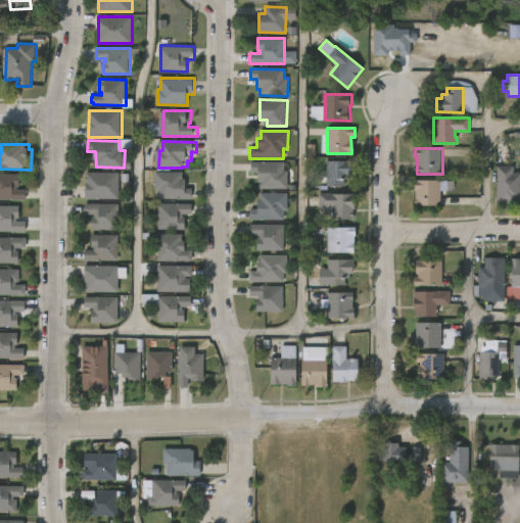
[(353,174),(350,175),(350,180),(346,179),(346,186),(328,186),(329,160),(353,161),(353,174)]
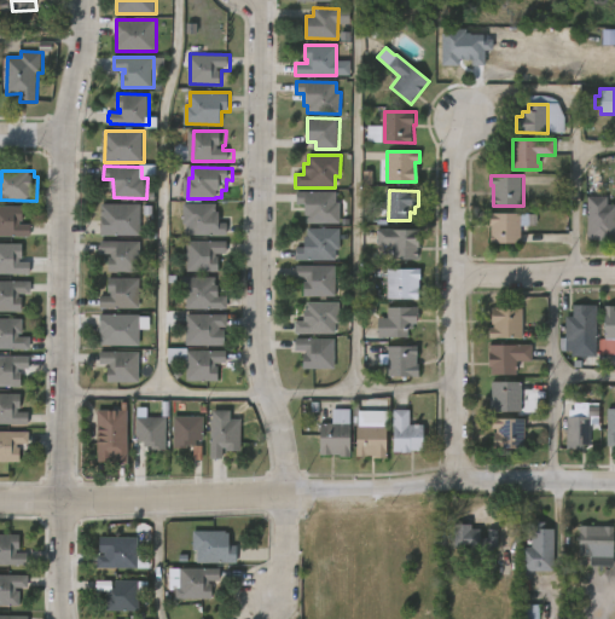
[(336,192),(336,202),(340,202),(340,224),(308,224),(308,217),(303,217),(303,203),(296,203),(296,192),(336,192)]
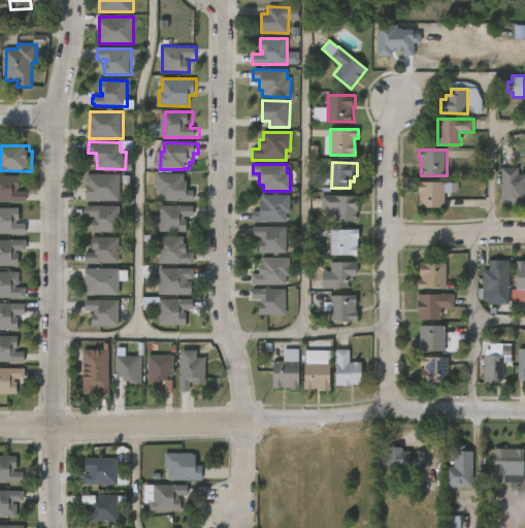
[(521,167),(521,174),(524,174),(524,206),(503,206),(503,167),(521,167)]
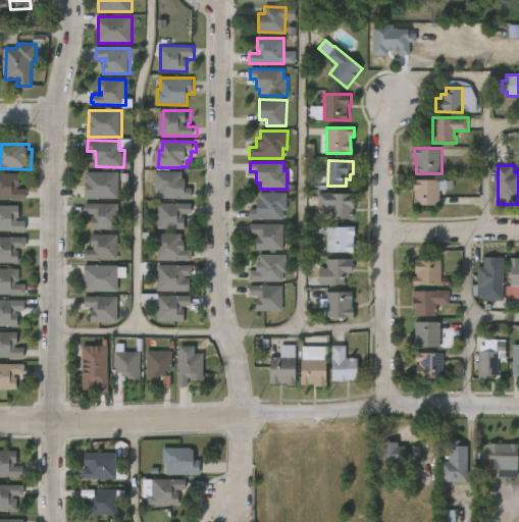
[(183,171),(184,188),(192,188),(191,199),(157,198),(158,171),(183,171)]
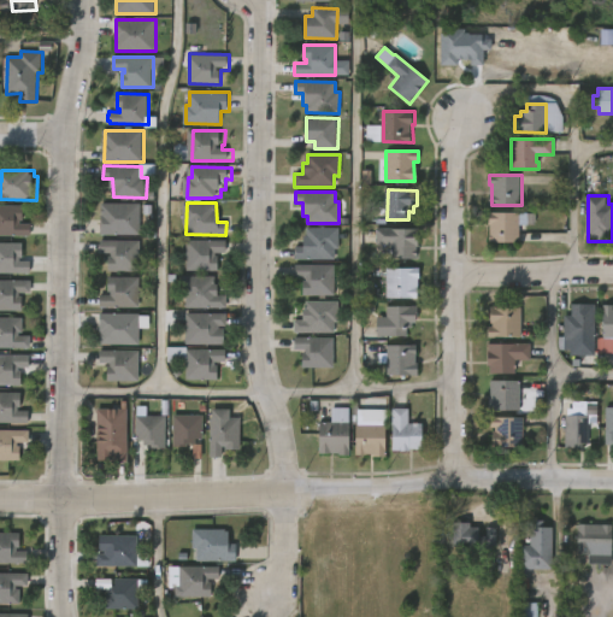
[(142,204),(142,235),(102,234),(104,204),(142,204)]
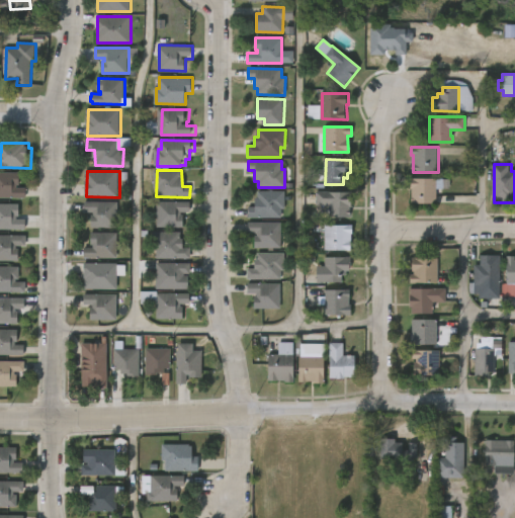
[(0,173),(24,173),(24,185),(21,185),(20,188),(30,188),(30,198),(0,197),(0,173)]
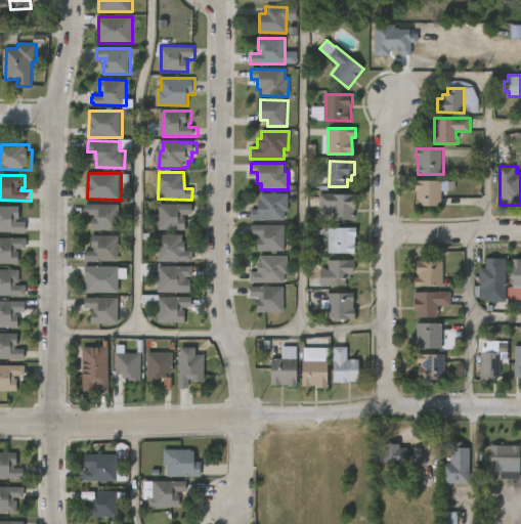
[(461,181),(461,191),(442,190),(441,207),(415,207),(417,190),(415,190),(416,180),(461,181)]
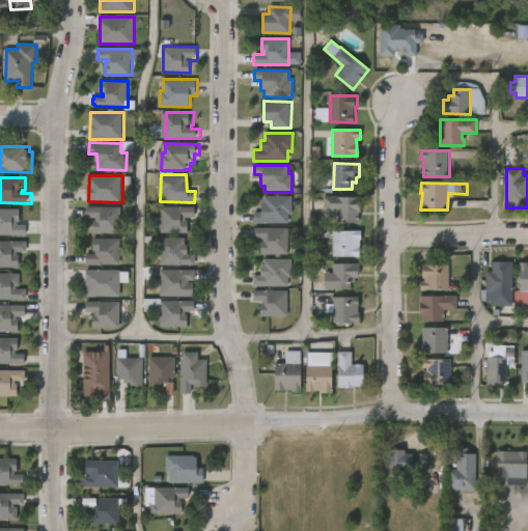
[(288,223),(253,223),(253,213),(259,213),(259,203),(265,203),(265,196),(292,196),(292,215),(288,215),(288,223)]
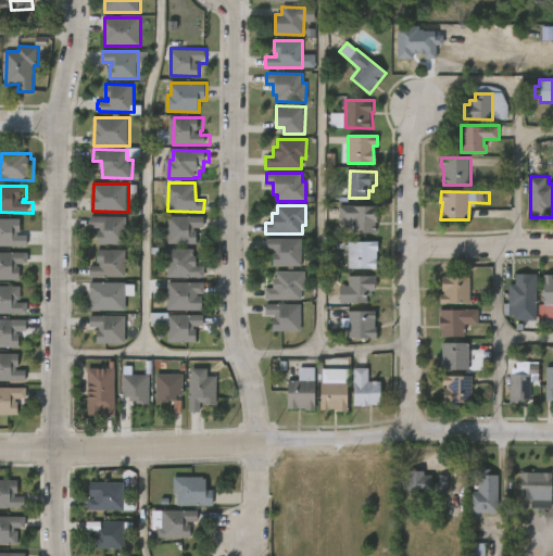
[(377,223),(375,223),(375,234),(352,234),(353,220),(339,220),(339,205),(377,206),(377,223)]
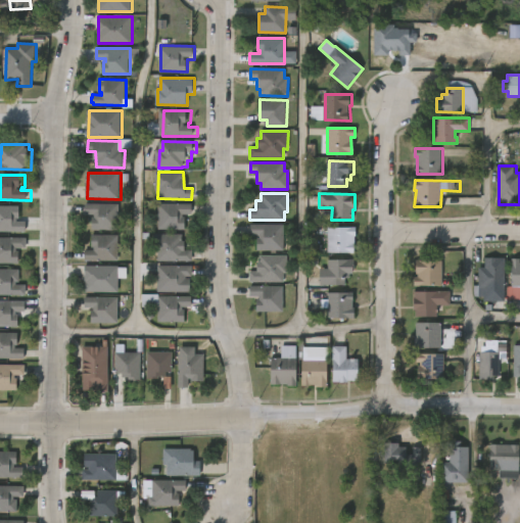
[(121,204),(120,230),(93,229),(93,217),(96,217),(96,214),(87,214),(87,203),(121,204)]
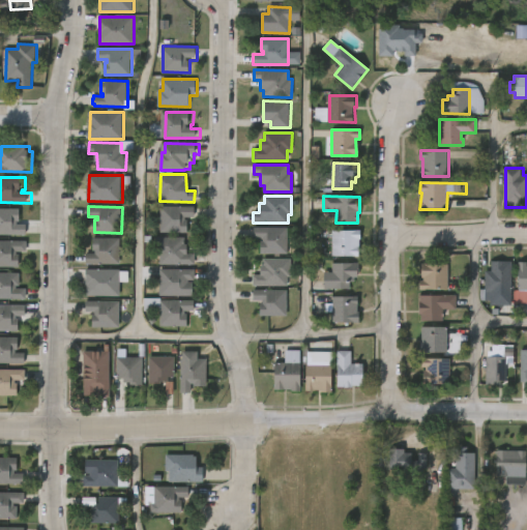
[(184,219),(186,221),(186,233),(159,233),(159,207),(195,207),(195,217),(184,217),(184,219)]
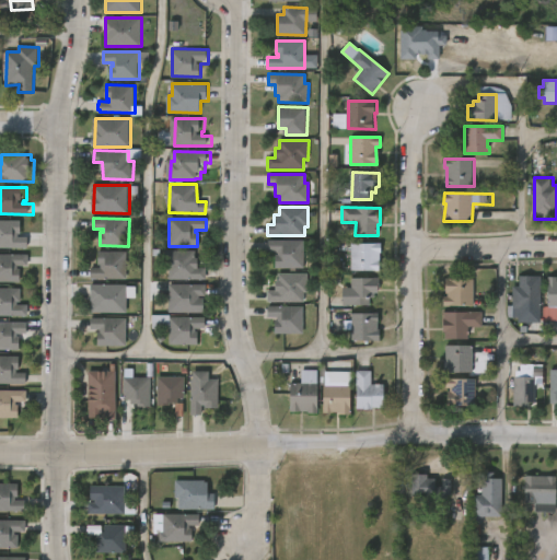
[(0,220),(25,221),(25,235),(22,235),(22,237),(34,237),(33,249),(0,248),(0,220)]
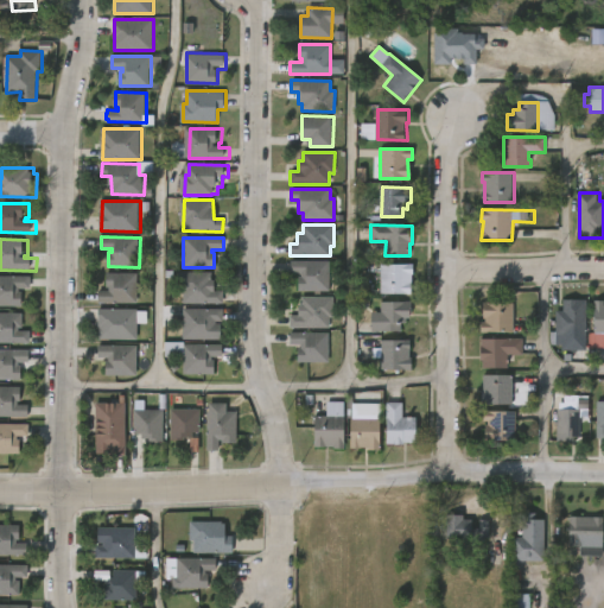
[(330,263),(329,291),(297,291),(297,277),(300,277),(300,273),(290,273),(290,261),(330,263)]
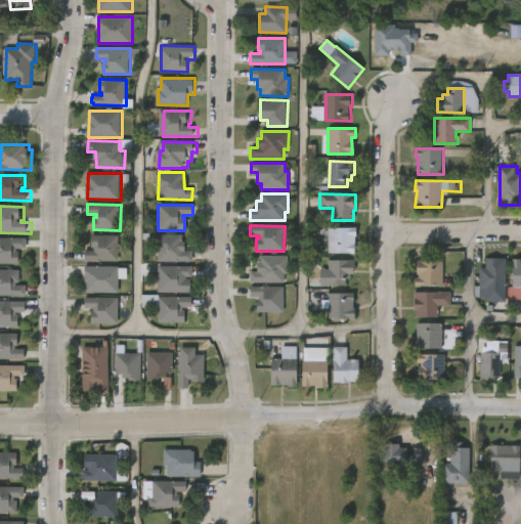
[(355,254),(330,254),(330,228),(355,228),(355,254)]
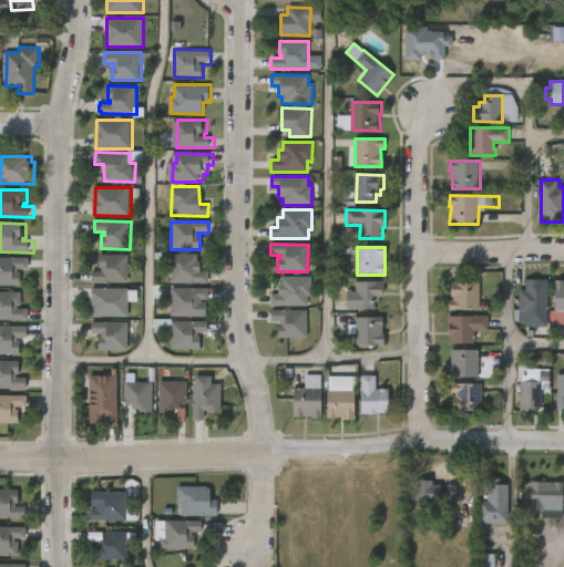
[(207,281),(207,284),(171,284),(172,254),(196,255),(196,261),(198,261),(198,271),(207,272),(207,281)]
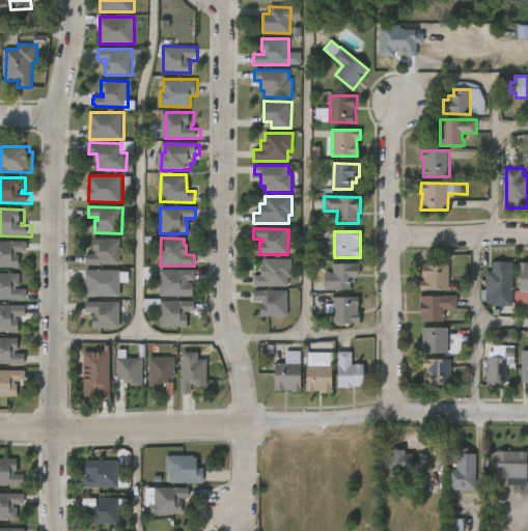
[(121,239),(122,264),(87,264),(87,254),(98,254),(98,251),(94,251),(94,239),(121,239)]
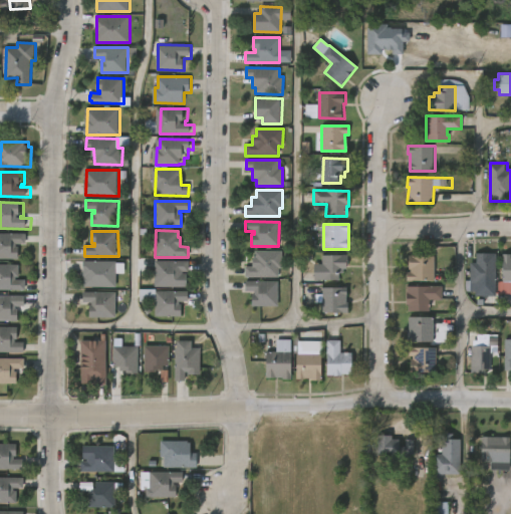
[(19,245),(19,247),(23,247),(22,259),(0,259),(0,234),(30,234),(30,245),(19,245)]
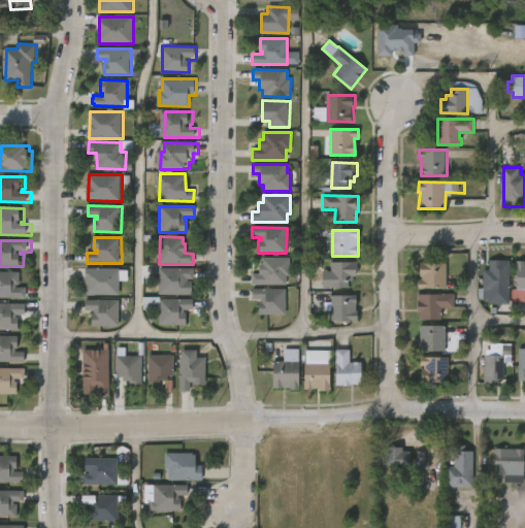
[(286,286),(252,285),(252,273),(258,274),(258,265),(262,265),(262,258),(289,258),(289,275),(286,275),(286,286)]
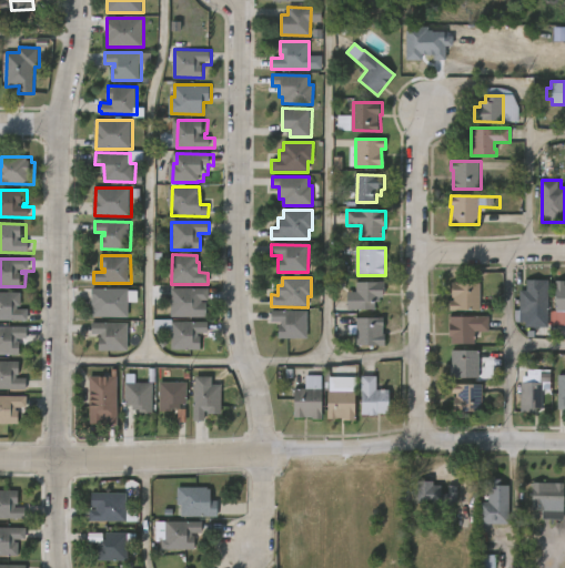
[(548,281),(548,317),(524,317),(524,312),(521,312),(521,291),(527,291),(527,281),(548,281)]
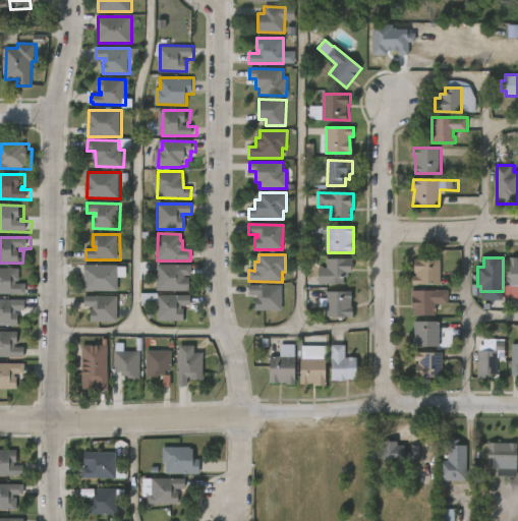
[(331,285),(327,285),(327,258),(352,259),(352,269),(349,269),(348,277),(344,277),(344,285),(331,285)]
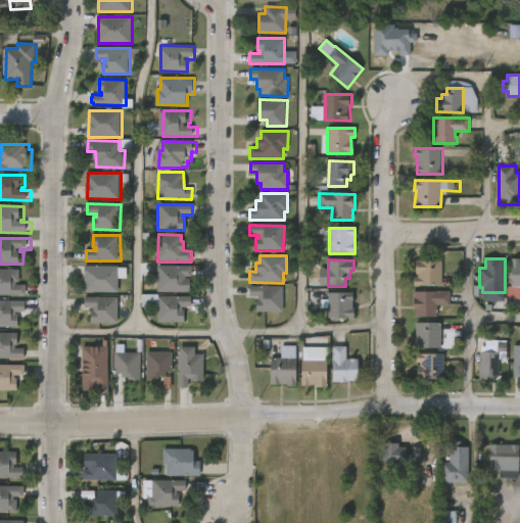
[(444,260),(443,286),(416,286),(416,277),(419,277),(419,274),(418,274),(418,260),(444,260)]
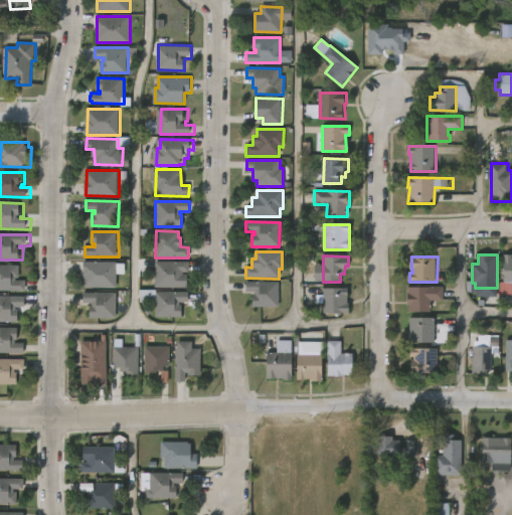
[(119,262),(119,265),(123,265),(123,273),(119,273),(118,288),(84,288),(84,262),(119,262)]
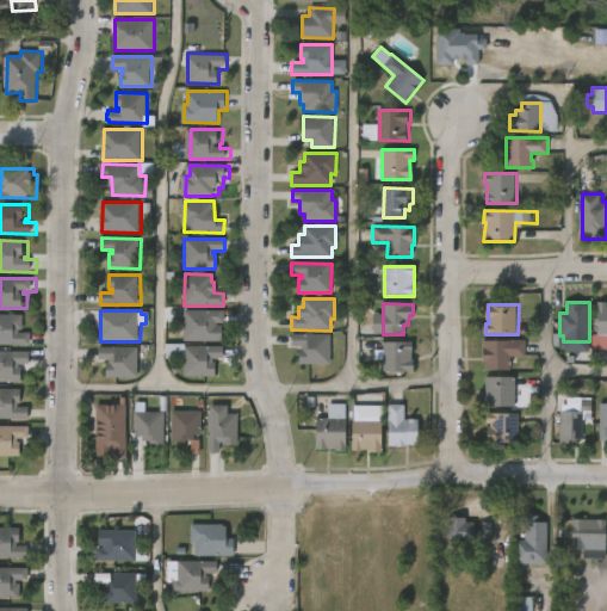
[(216,325),(223,325),(222,341),(184,341),(184,310),(223,310),(223,323),(216,323),(216,325)]
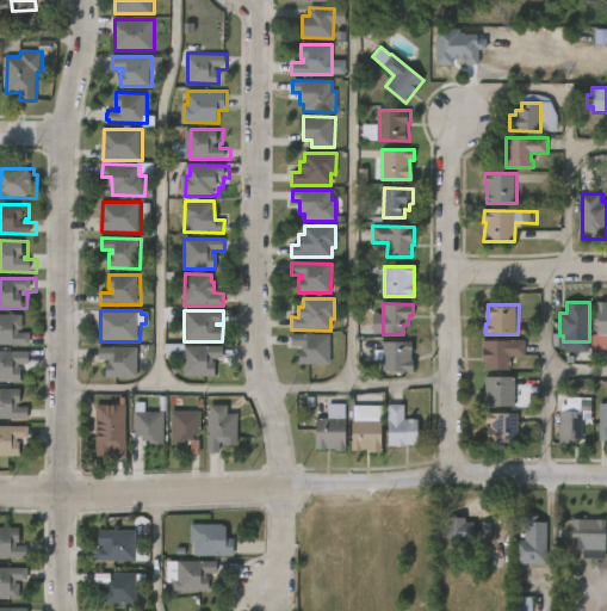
[(24,329),(24,333),(35,334),(35,346),(0,345),(0,315),(28,316),(28,329),(24,329)]
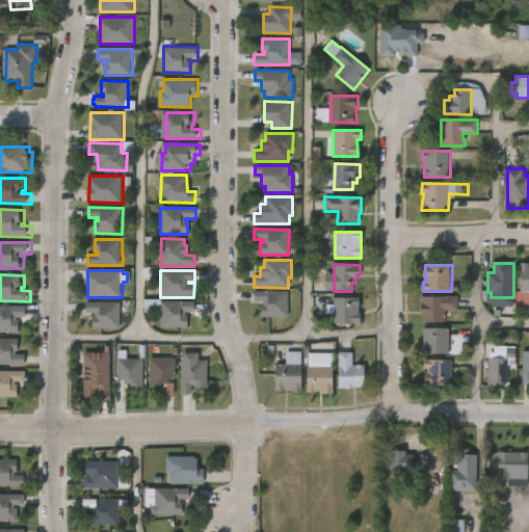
[(288,291),(288,317),(259,317),(259,306),(262,306),(262,301),(253,301),(253,291),(288,291)]
